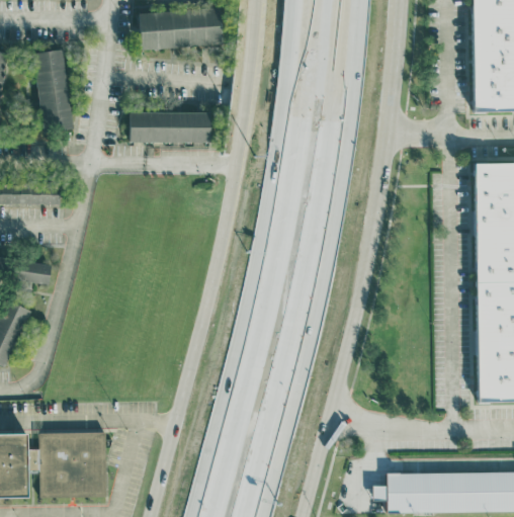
[(470,0),(513,0),(513,109),(472,110),(470,0)]
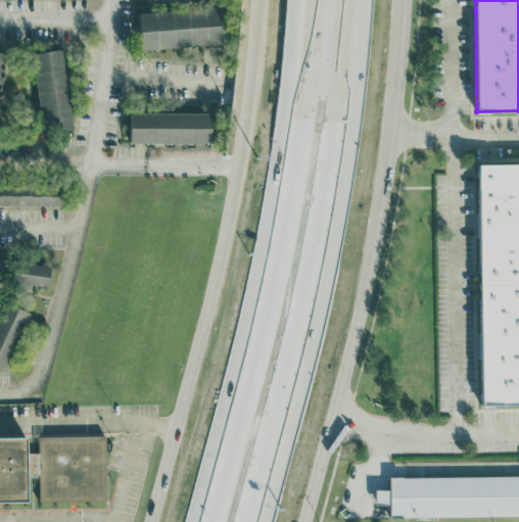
[(146,49),(230,45),(228,7),(144,11),(146,49)]
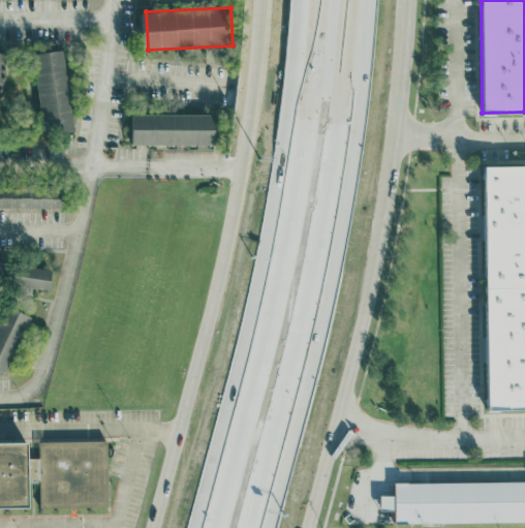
[(68,50),(37,54),(47,134),(78,131),(68,50)]
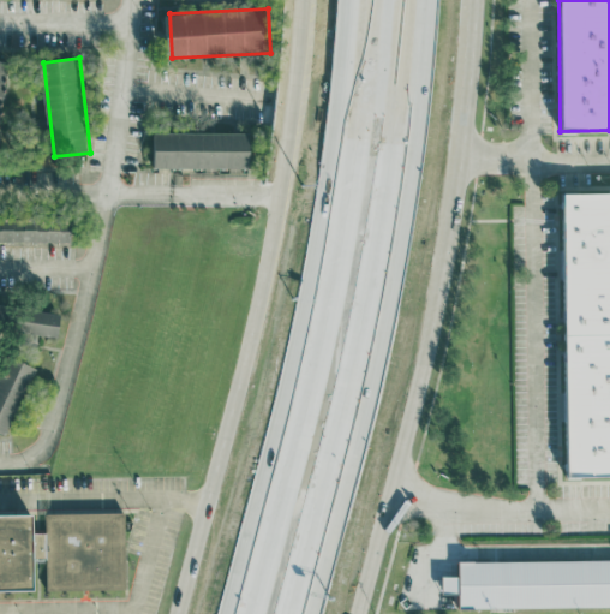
[(0,151),(1,153),(11,61),(0,59),(0,151)]
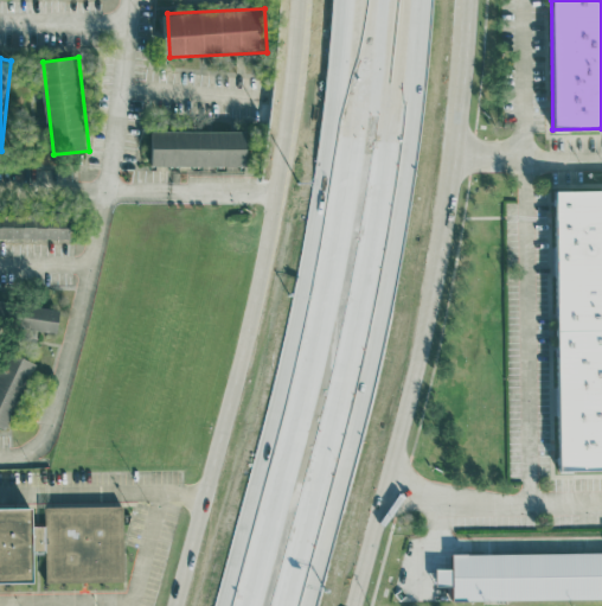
[(253,165),(253,131),(157,132),(157,166),(253,165)]
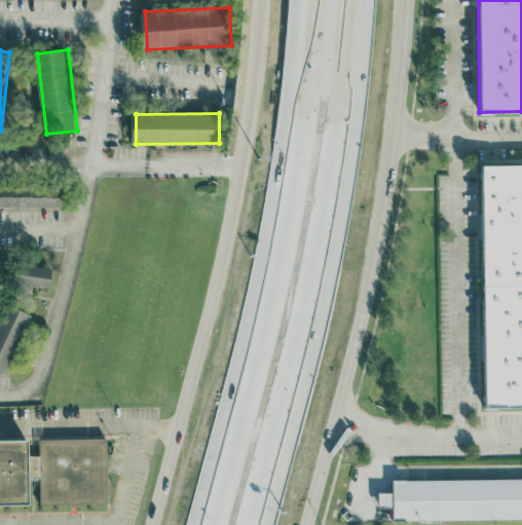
[(484,167),(521,167),(521,411),(484,412),(484,167)]
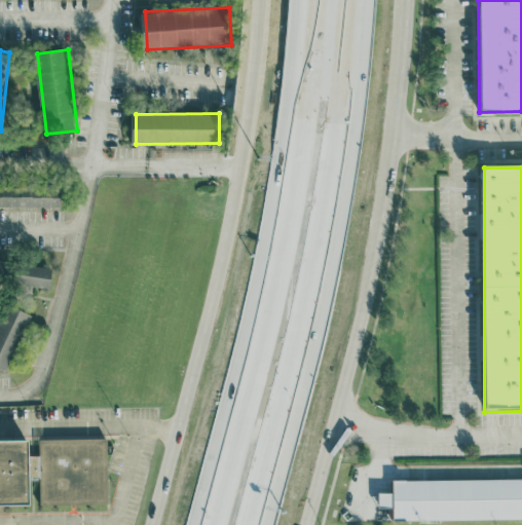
[(0,207),(65,208),(65,184),(0,184),(0,207)]
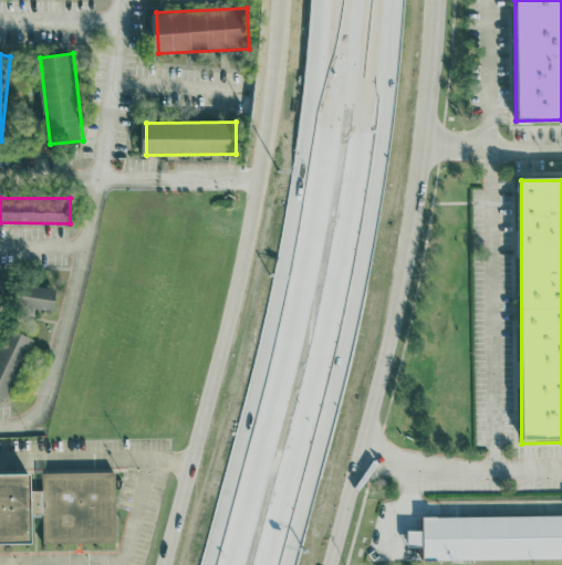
[(61,289),(0,280),(0,303),(58,311),(61,289)]
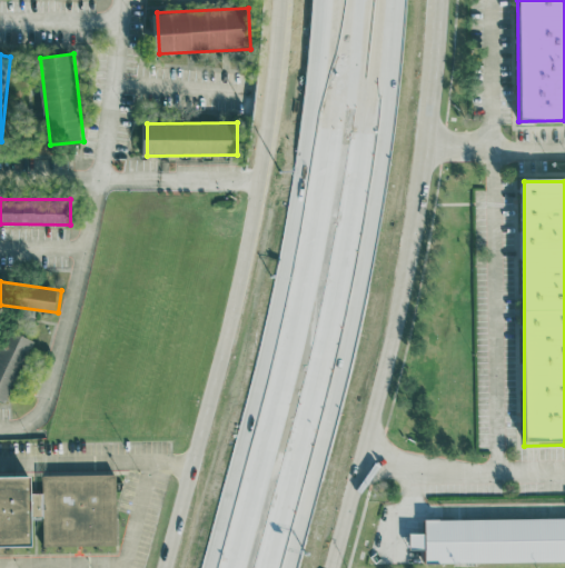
[(0,350),(0,398),(11,402),(36,339),(9,329),(0,350)]
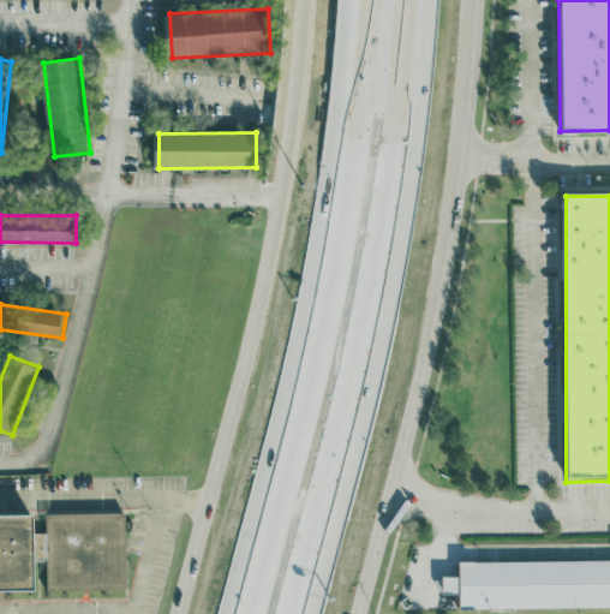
[(48,518),(133,517),(133,598),(49,600),(48,518)]
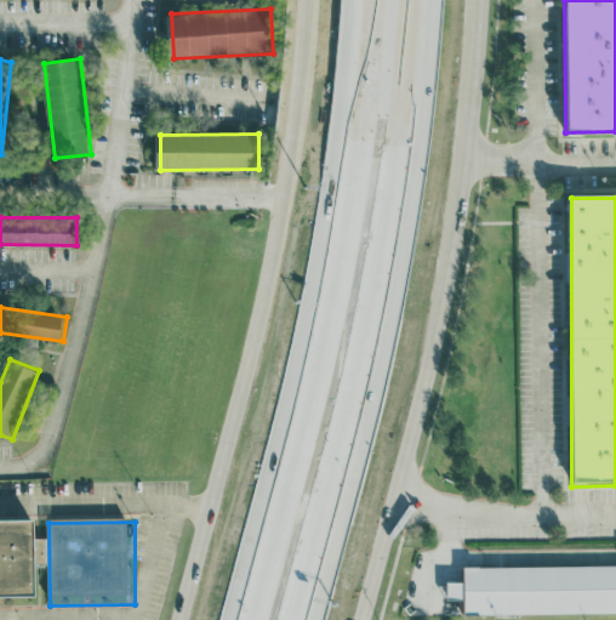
[(0,524),(32,524),(34,602),(0,602),(0,524)]
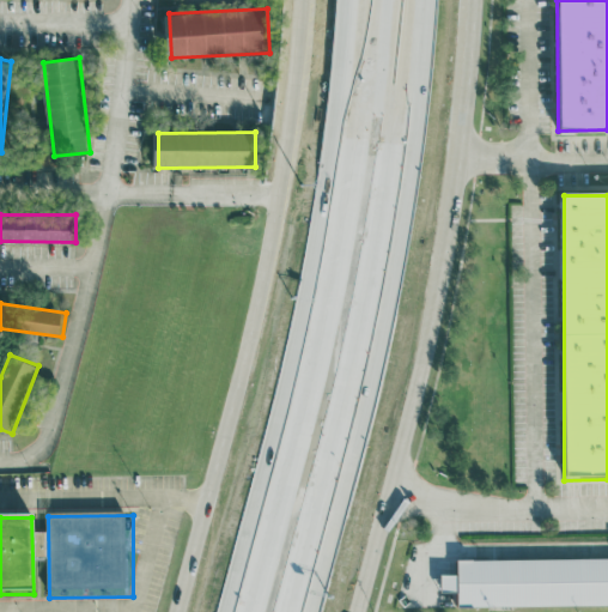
[(607,558),(461,559),(462,574),(445,574),(445,592),(462,592),(462,606),(607,605),(607,558)]
